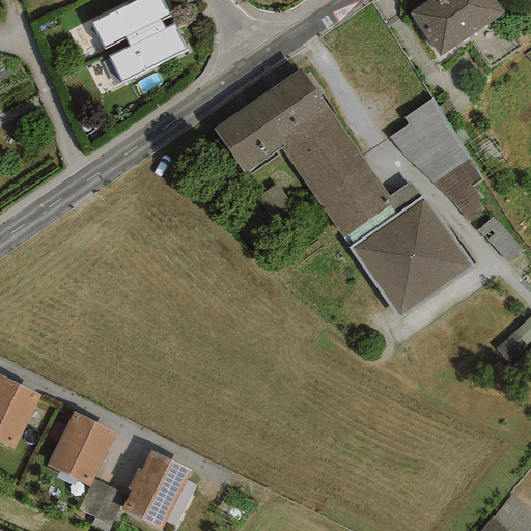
[(124,37),(160,19),(169,15),(161,0),(137,0),(91,24),(104,48),(124,37)]
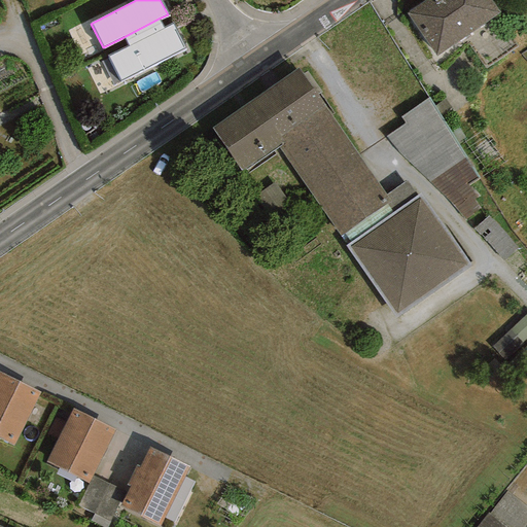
[(435,57),(499,12),(490,0),(425,0),(407,13),(435,57)]
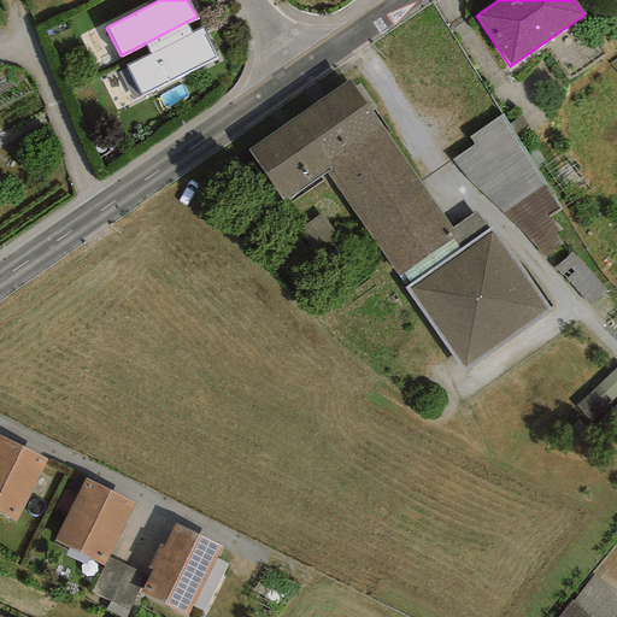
[(124,65),(140,95),(217,56),(201,28),(192,33),(186,22),(145,43),(150,54),(124,65)]
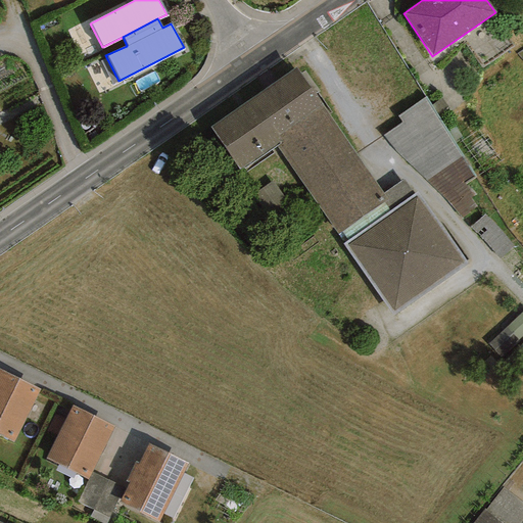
[(338,235),(387,200),(296,68),(209,128),(239,170),(243,167),(244,169),(277,146),(338,235)]
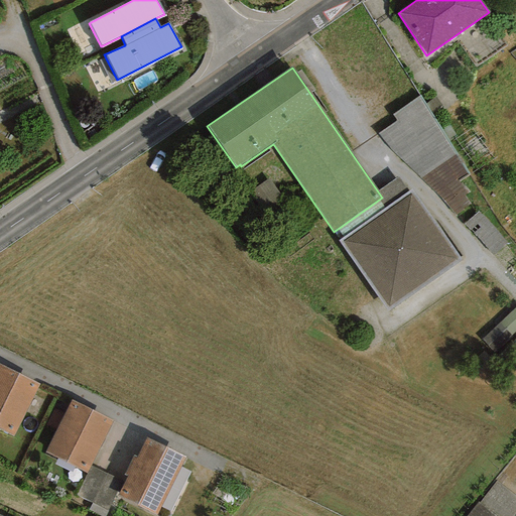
[(394,154),(420,178),(457,153),(419,96),(392,115),(395,120),(377,134),(394,154)]
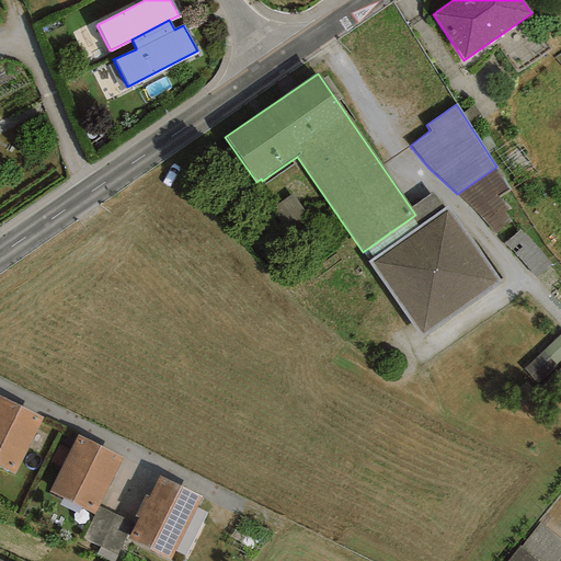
[(510,190),(496,167),(457,194),(494,233),(512,222),(504,213),(510,209),(501,198),(500,199),(499,198),(510,190)]
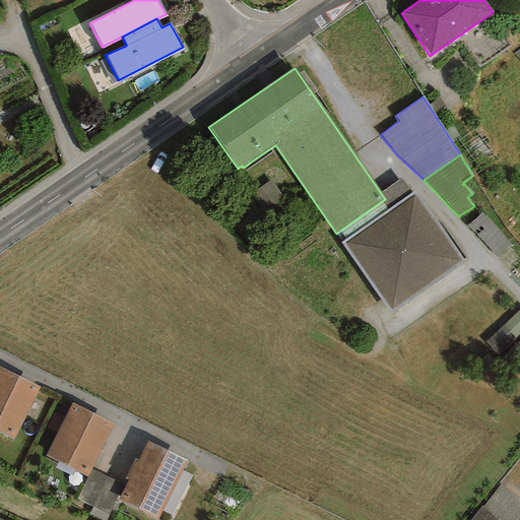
[(414,192),(341,243),(390,313),(463,262),(414,192)]
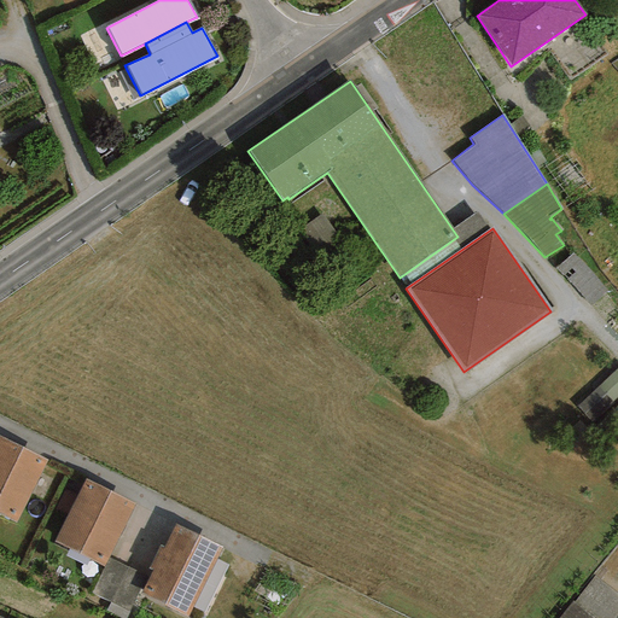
[(570,284),(590,307),(607,291),(572,254),(555,268),(570,284)]
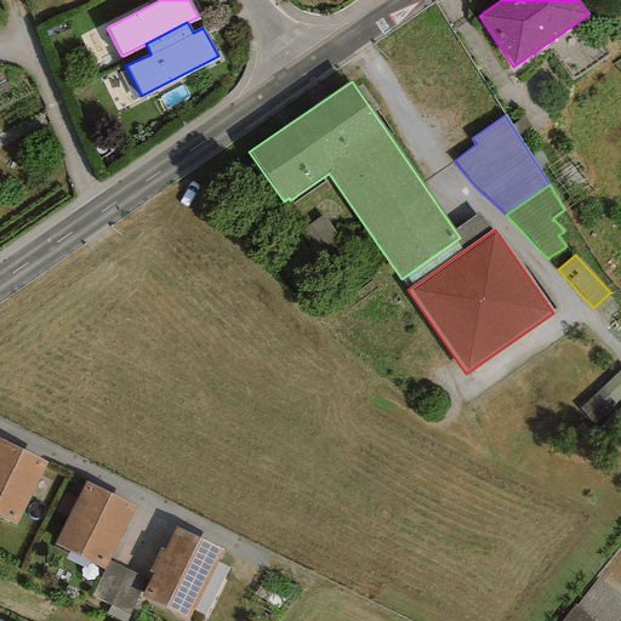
[(620,398),(620,370),(580,409),(594,425),(620,398)]
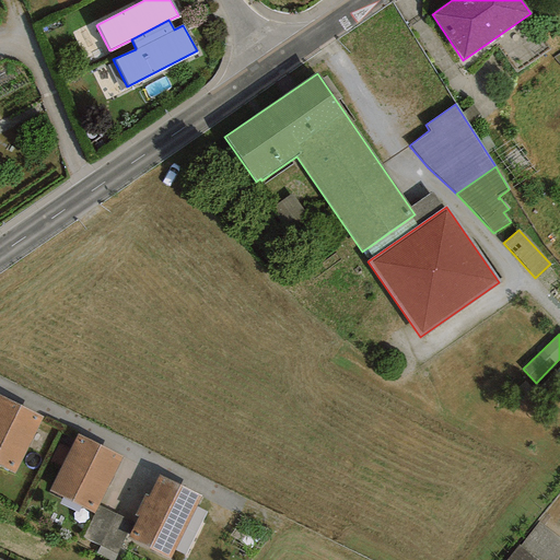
[(42,417),(0,396),(0,466),(14,474),(42,417)]
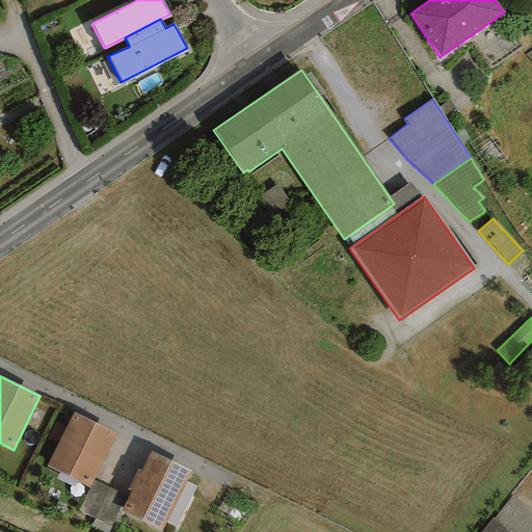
[(115,434),(72,413),(45,467),(88,488),(92,480),(115,434)]
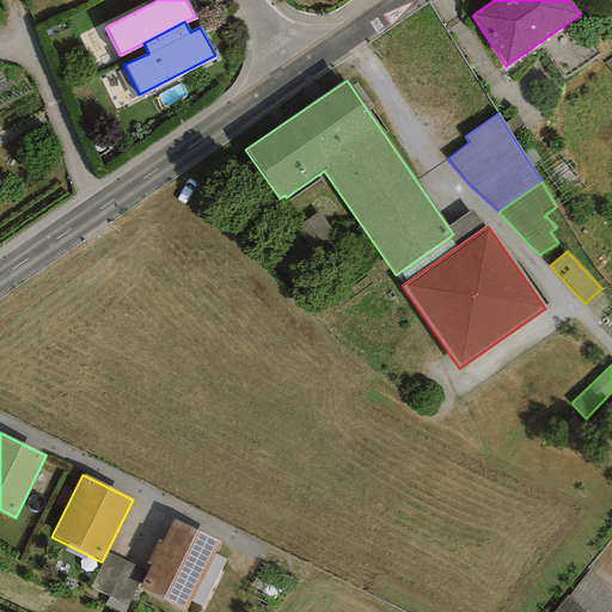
[(185,611),(220,543),(175,519),(163,543),(158,540),(146,563),(151,565),(140,588),(185,611)]
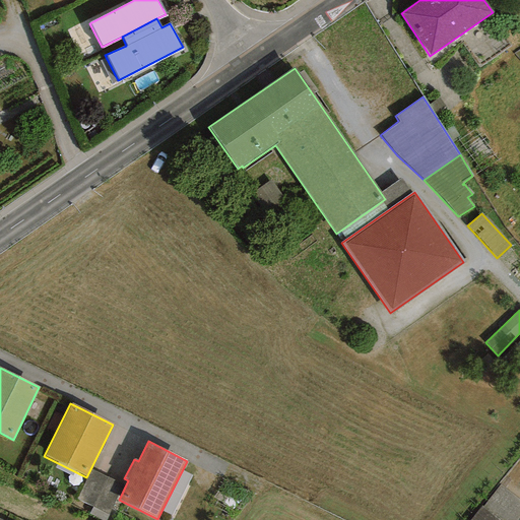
[(110,515),(123,484),(90,469),(86,477),(76,499),(110,515)]
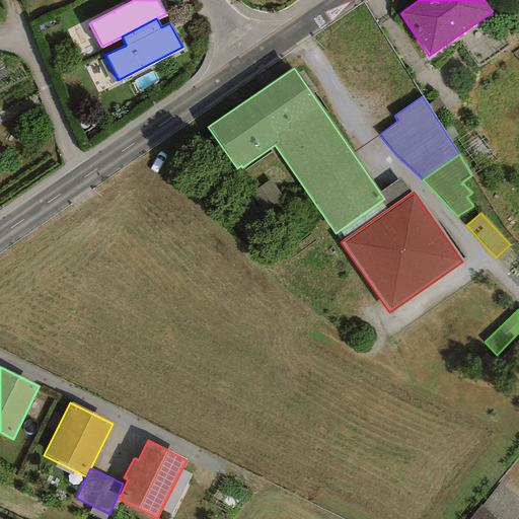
[(497,518),(482,507),(471,518),(497,518)]
